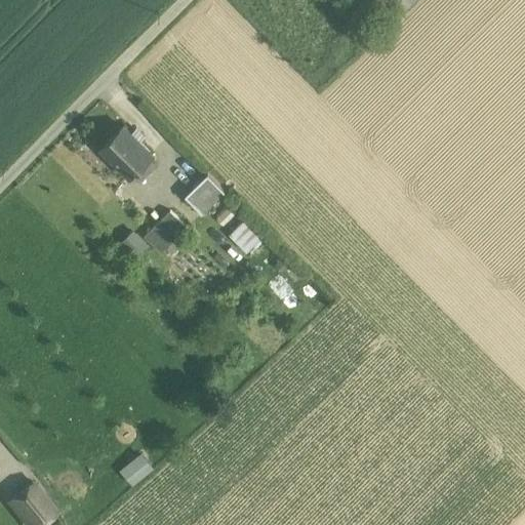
[(124,126),(102,149),(130,177),(132,175),(148,160),(153,155),(124,126)]
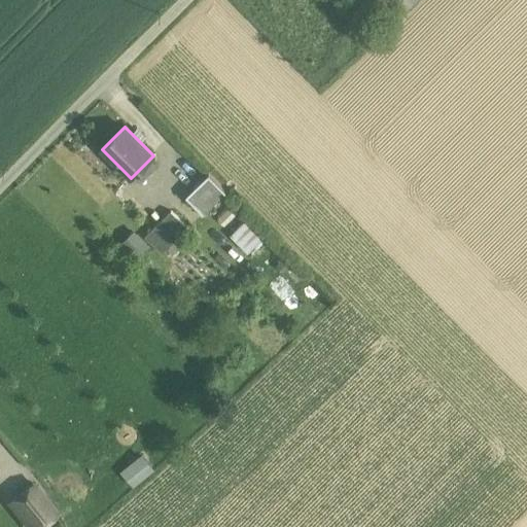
[(148,161),(133,176),(141,185),(156,169),(148,161)]
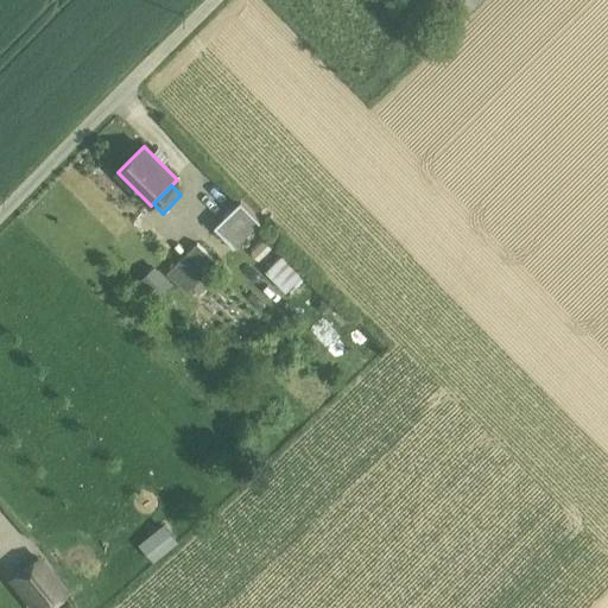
[(241,202),(214,228),(234,248),(261,222),(241,202)]
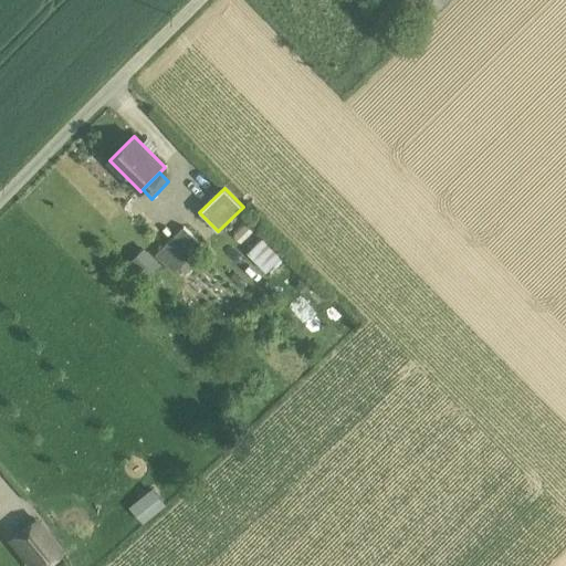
[(202,247),(184,228),(156,257),(174,274),(202,247)]
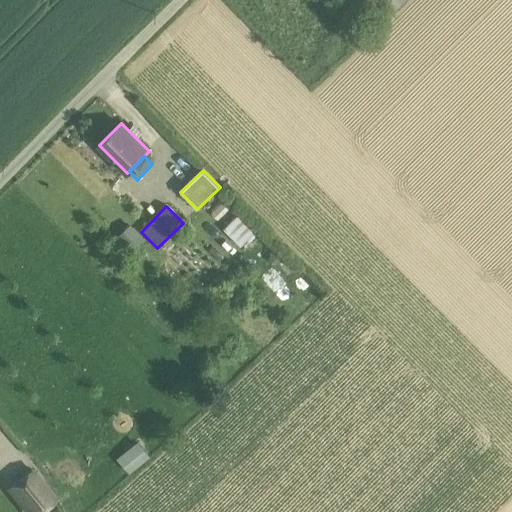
[(225,228),(242,246),(259,230),(241,212),(225,228)]
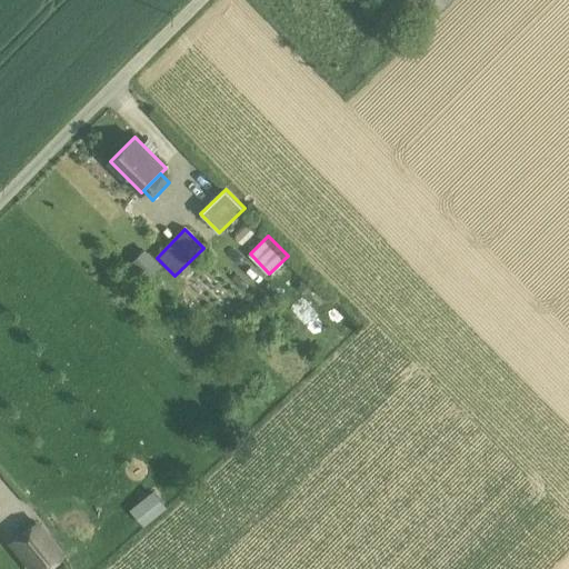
[(159,492),(131,505),(140,523),(168,511),(159,492)]
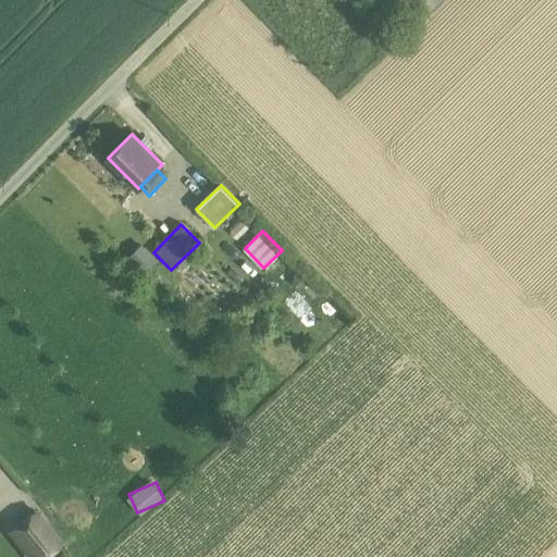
[(42,556),(59,544),(35,512),(11,532),(31,556),(42,556)]
